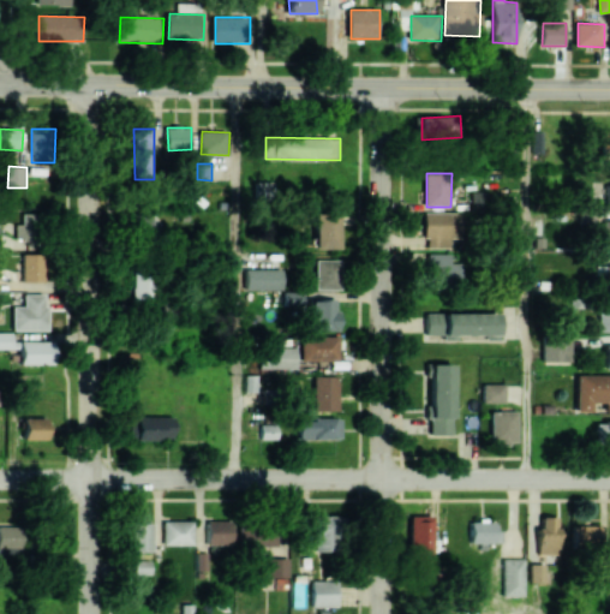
[(428,249),(452,249),(452,239),(464,239),(464,214),(428,213),(428,249)]
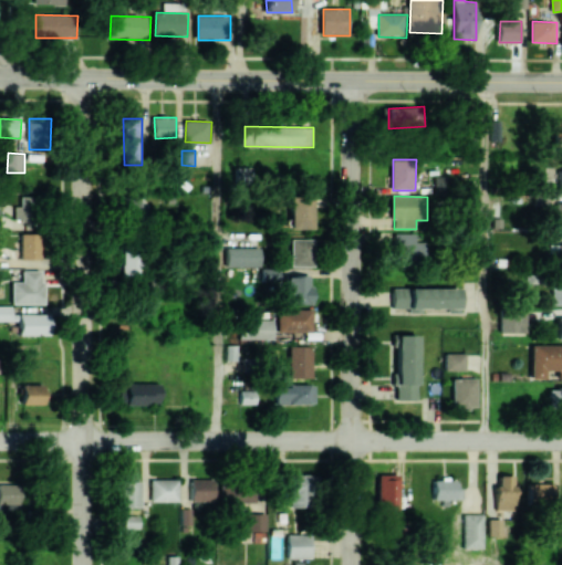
[(37,198),(23,197),(23,208),(17,208),(17,222),(37,223),(37,198)]
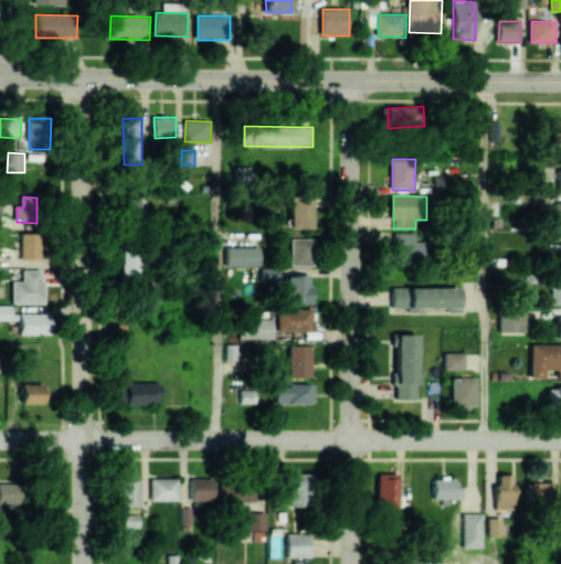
[(127,217),(143,216),(143,198),(127,198),(127,217)]
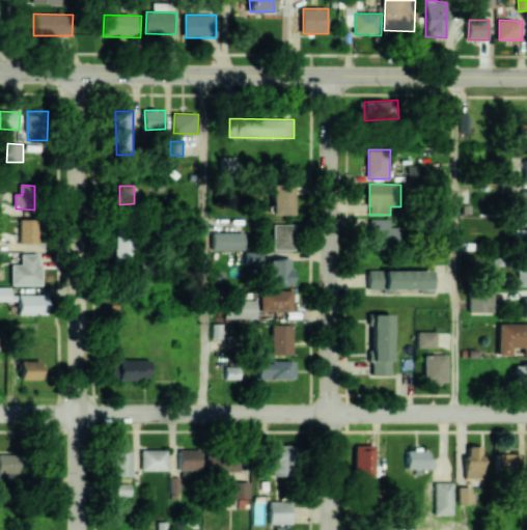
[(274,186),(274,216),(295,215),(295,186),(274,186)]
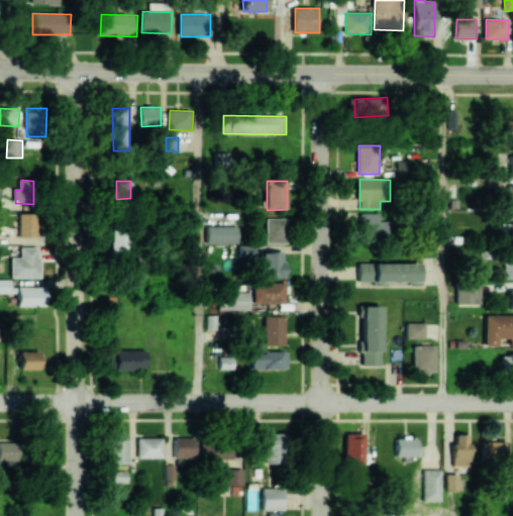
[(382,214),(362,213),(361,241),(390,242),(390,220),(382,220),(382,214)]
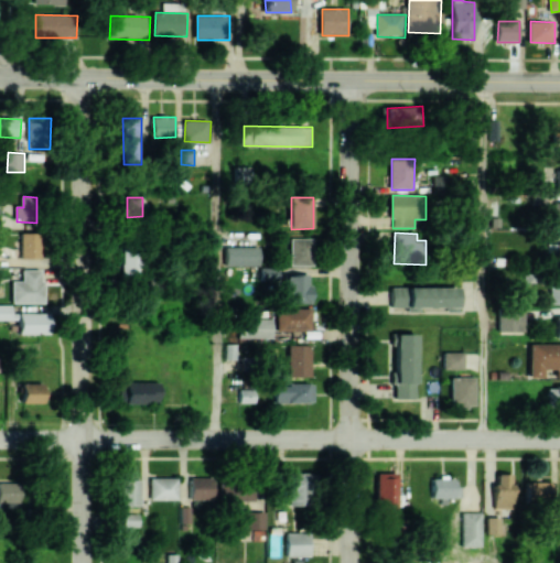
[(41,260),(42,236),(23,236),(22,260),(41,260)]
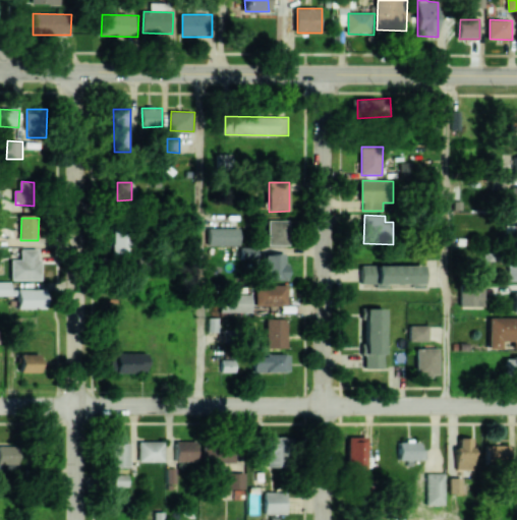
[(291,221),(269,221),(270,246),(292,245),(291,221)]
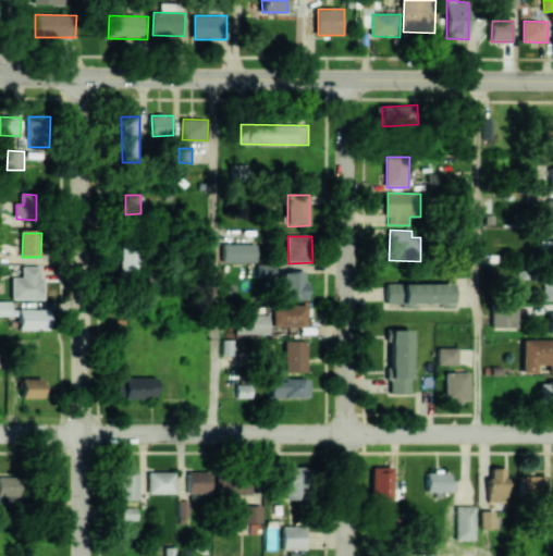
[(258,244),(224,245),(224,263),(258,262),(258,244)]
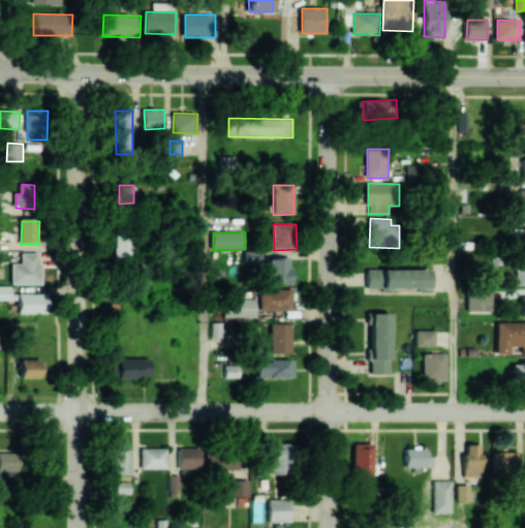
[(134,258),(133,236),(116,236),(117,259),(134,258)]
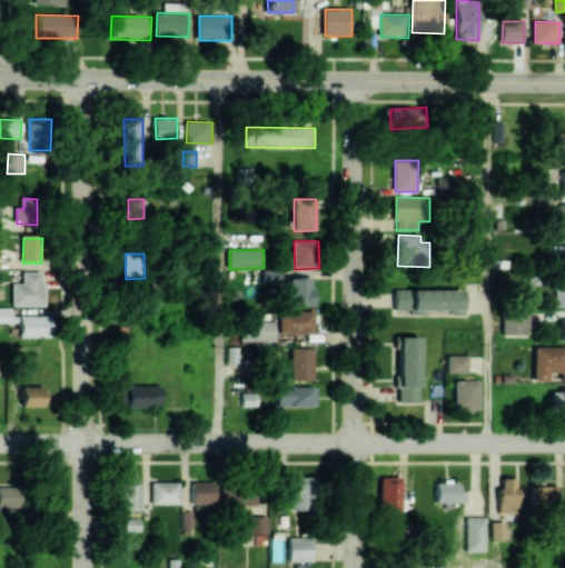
[(15,307),(45,306),(45,272),(25,272),(25,284),(15,284),(15,307)]
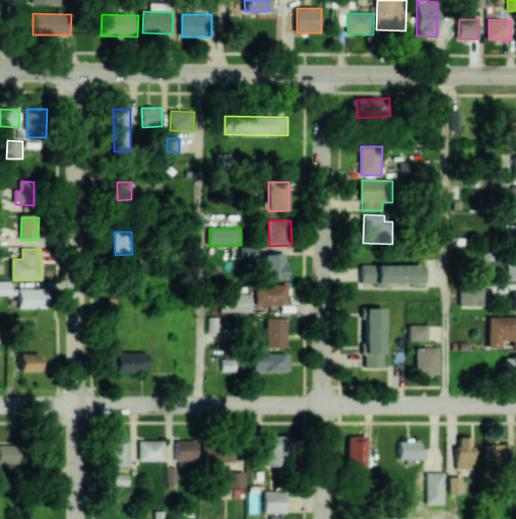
[(264,253),(263,279),(287,279),(288,254),(264,253)]
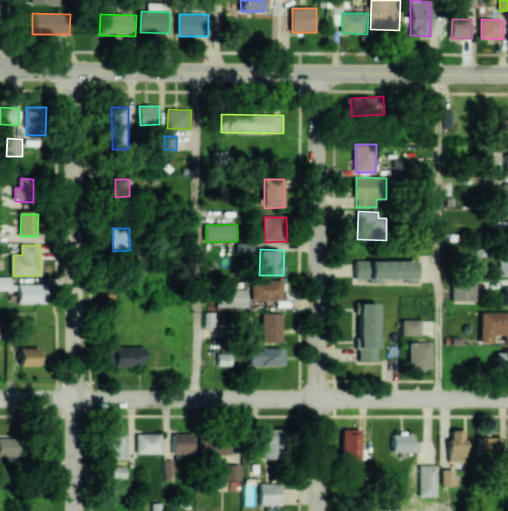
[(416,280),(416,262),(357,260),(356,278),(416,280)]
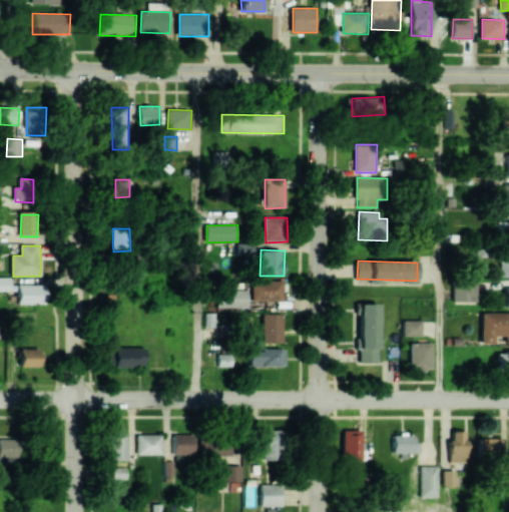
[(0,292),(19,292),(18,285),(12,286),(12,278),(0,278),(0,292)]
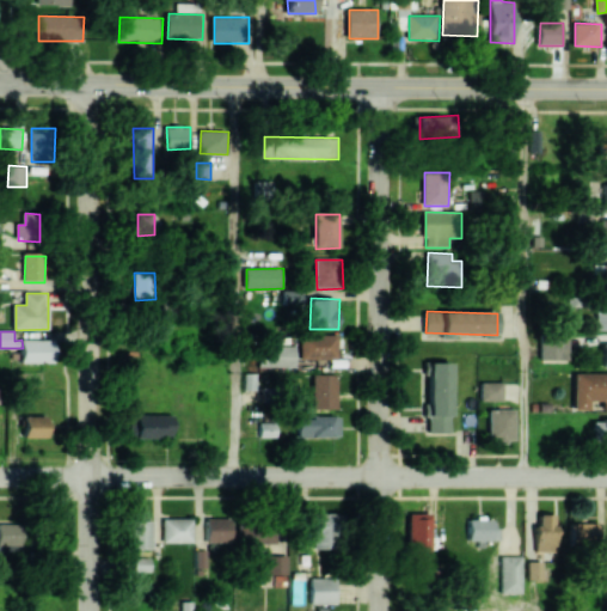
[(543,360),(570,361),(571,334),(543,334),(543,360)]
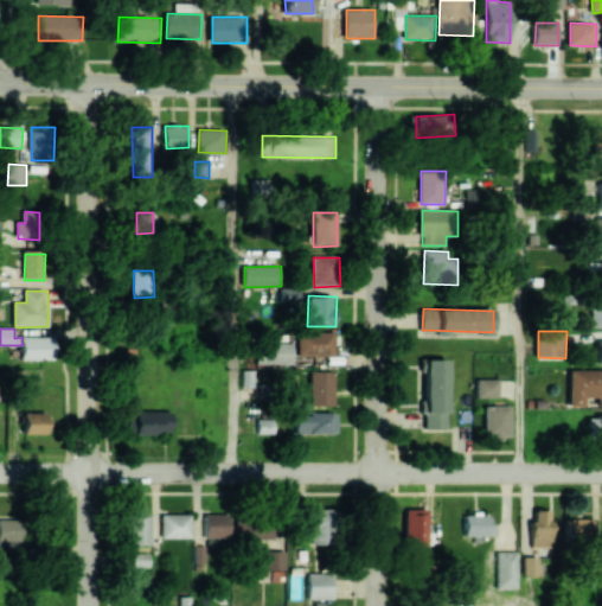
[(300,332),(299,357),(337,357),(337,333),(300,332)]
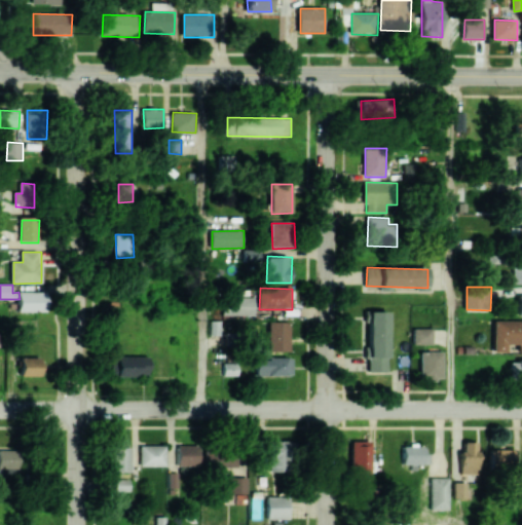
[(21,312),(49,312),(48,292),(20,293),(21,312)]
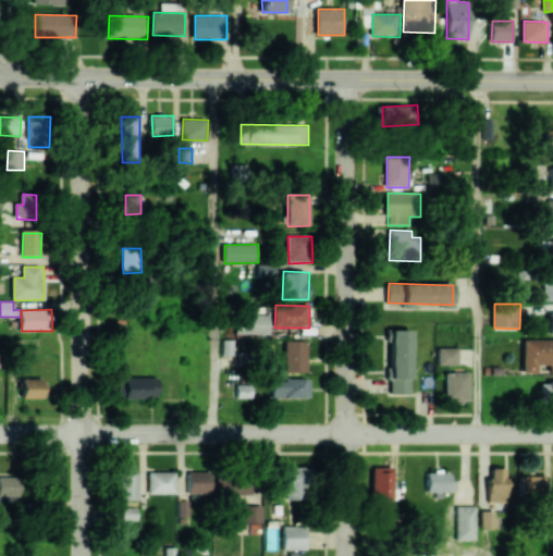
[(270,334),(270,316),(237,314),(237,334),(270,334)]
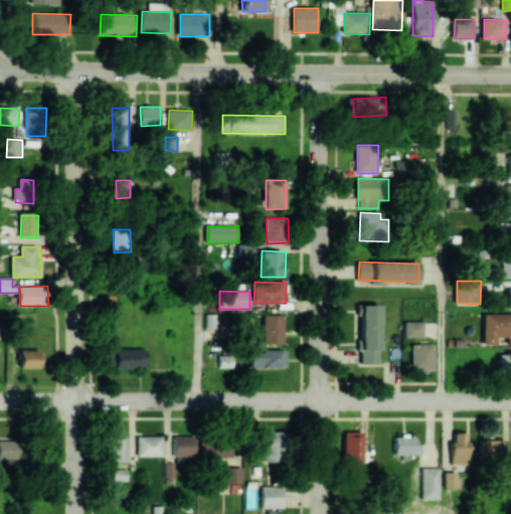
[(380,364),(380,306),(362,306),(362,364),(380,364)]
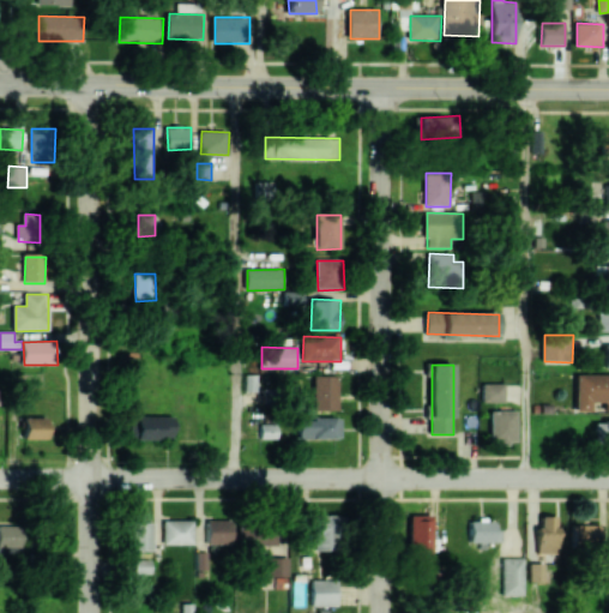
[(608,374),(577,376),(578,412),(594,412),(594,403),(606,403),(606,412),(608,412),(608,374)]
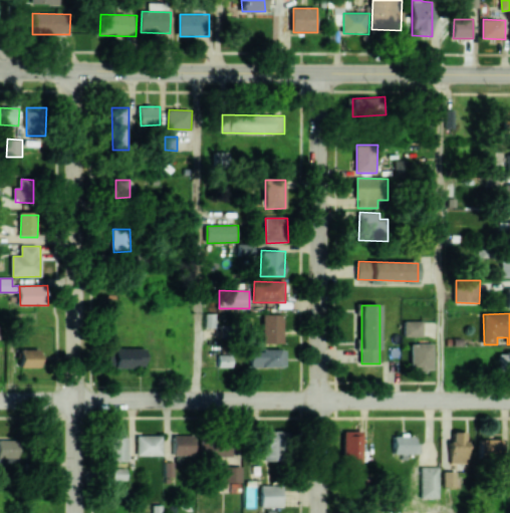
[(265,343),(285,343),(285,315),(265,315),(265,343)]
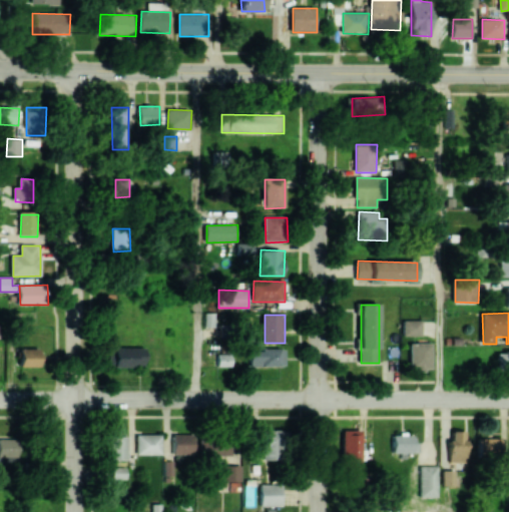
[(424,321),(406,321),(406,336),(424,336),(424,321)]
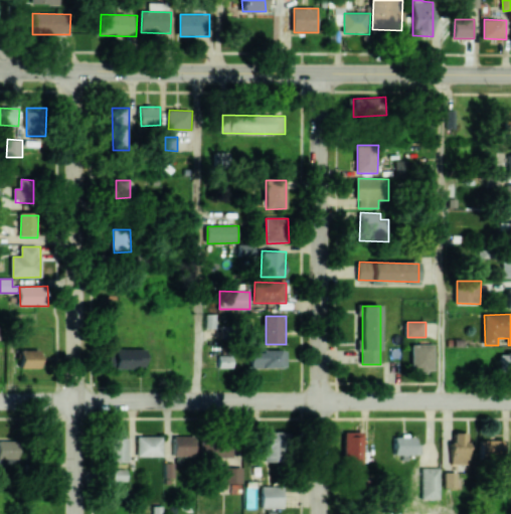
[(435,345),(412,345),(412,371),(435,371),(435,345)]
